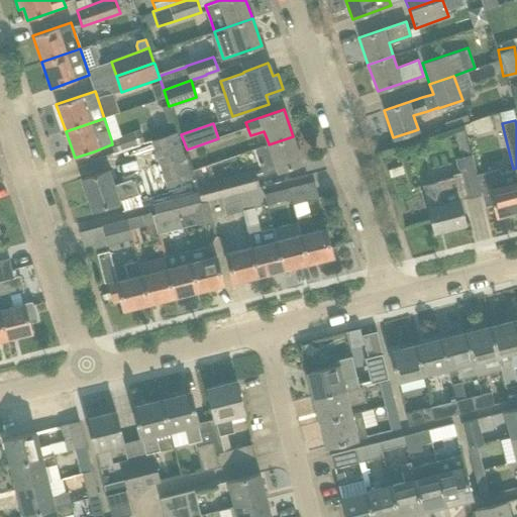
[(111,144),(113,152),(143,142),(138,129),(111,139),(112,144),(111,144)]
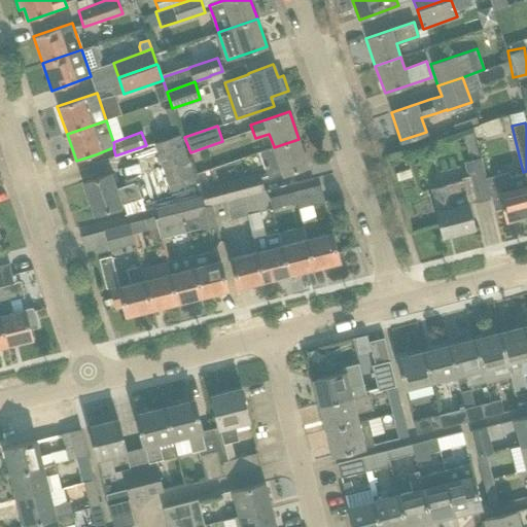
[(479,157),(471,132),(462,135),(469,161),(464,162),(468,175),(461,177),(462,181),(430,188),(443,237),(475,229),(468,204),(490,198),(485,178),(480,157),(479,157)]
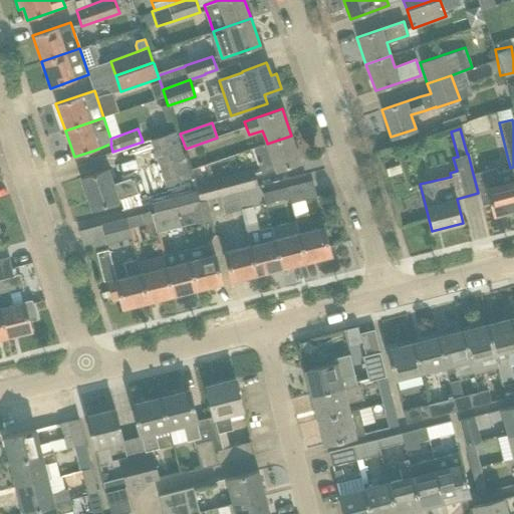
[(151,140),(166,185),(192,176),(176,131),(151,140)]
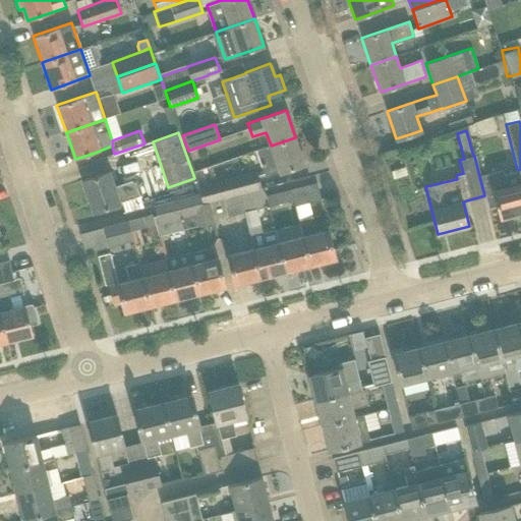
[(280,173),(304,164),(295,137),(271,146),(271,145),(256,150),(266,177),(280,172),(280,173)]
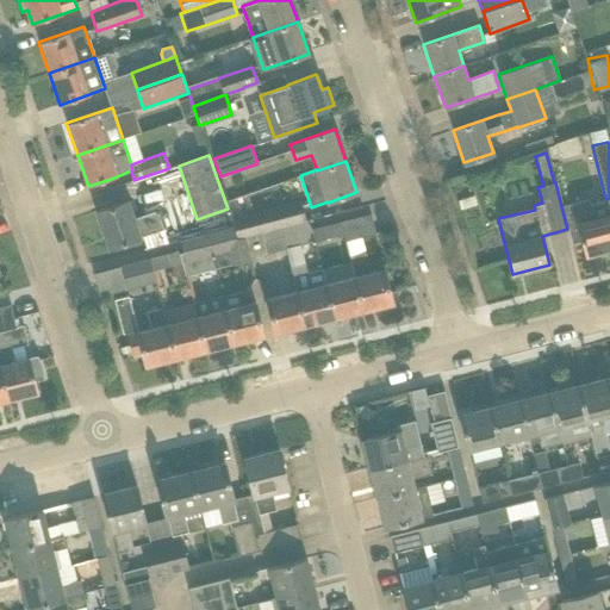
[(609,206),(608,199),(590,204),(589,199),(573,204),(561,206),(567,229),(572,244),(583,241),(586,255),(604,250),(605,256),(609,254),(609,206)]
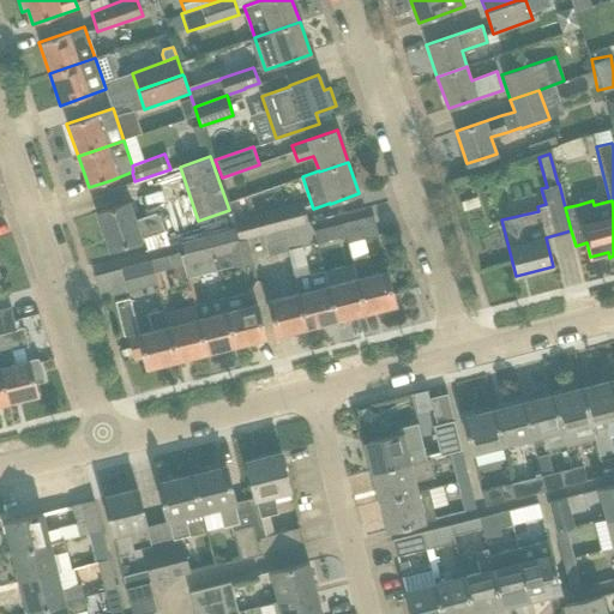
[(157,211),(134,220),(128,202),(97,212),(109,251),(164,232),(157,211)]
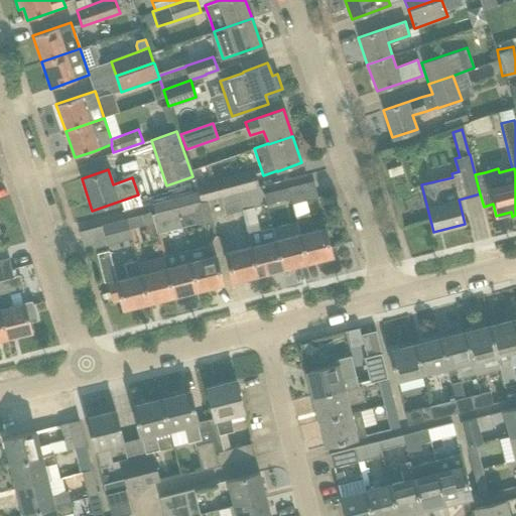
[(236,191),(256,186),(253,171),(197,185),(199,191),(202,201),(207,200),(236,191)]
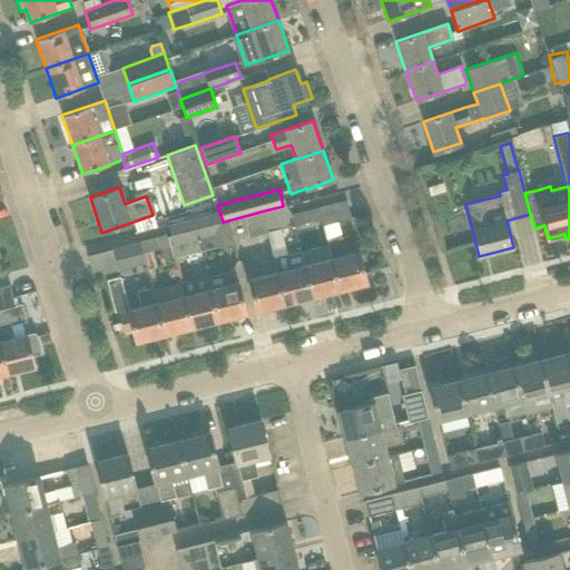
[(318,208),(321,218),(323,225),(351,218),(346,200),(318,208)]
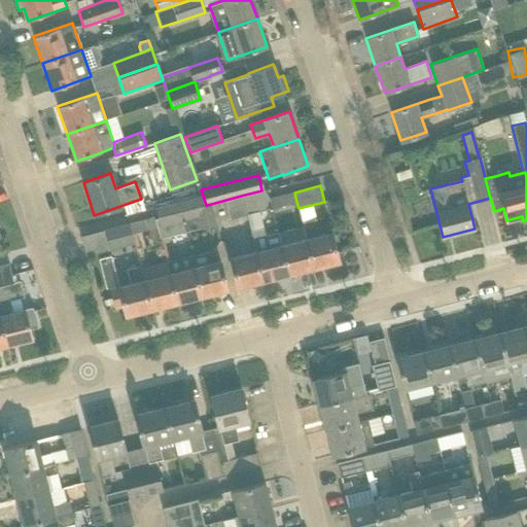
[(271,209),(269,199),(267,189),(261,190),(241,196),(243,205),(246,215),(271,209)]
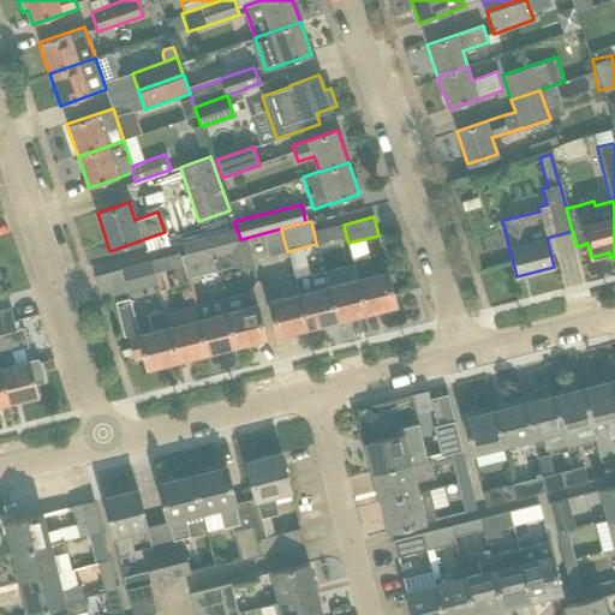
[(328,240),(346,236),(344,225),(324,230),(328,240)]
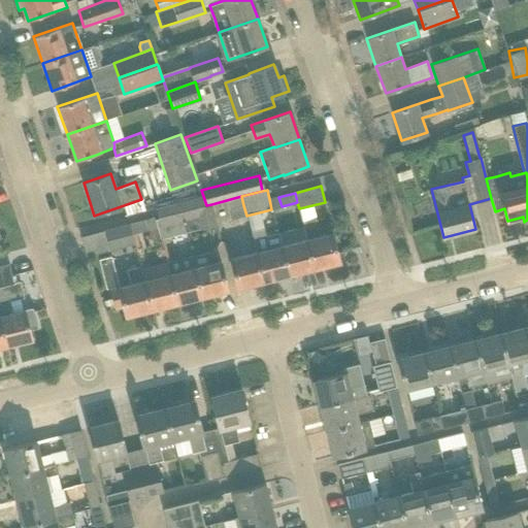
[(178,202),(184,224),(199,220),(202,230),(217,227),(211,204),(206,205),(203,196),(178,202)]
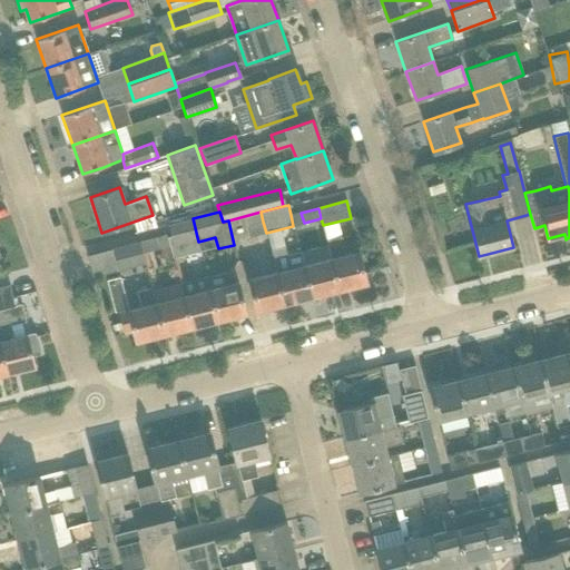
[(266,233),(263,222),(261,212),(228,220),(234,242),(266,233)]
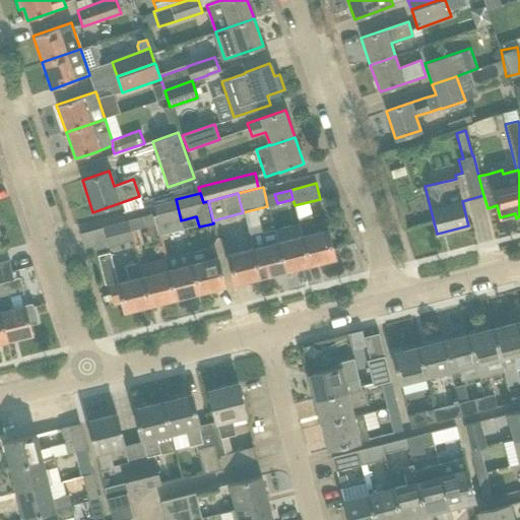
[(181,220),(176,199),(153,205),(158,225),(181,220)]
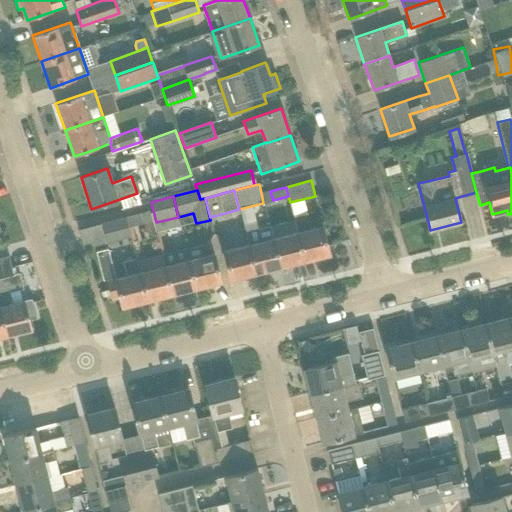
[(293,215),(297,232),(298,232),(305,261),(330,255),(322,226),(311,229),(306,212),(293,215)]
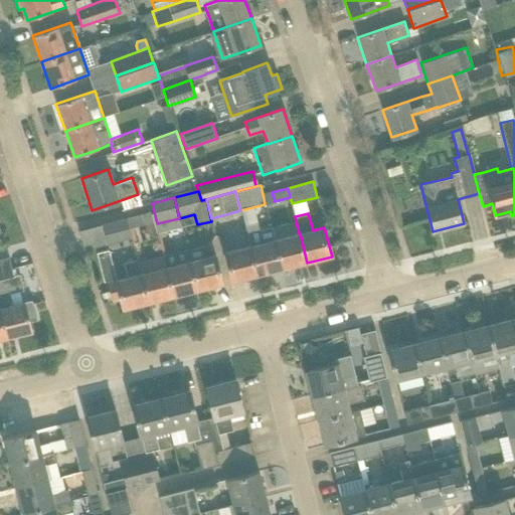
[(142,214),(127,218),(129,228),(145,224),(142,214)]
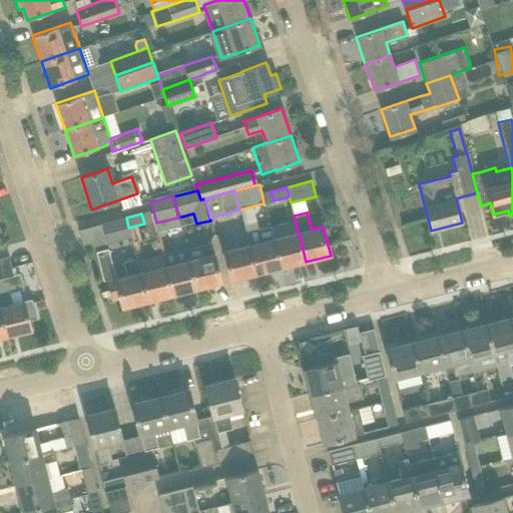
[(128,227),(126,217),(101,224),(106,243),(131,237),(128,227)]
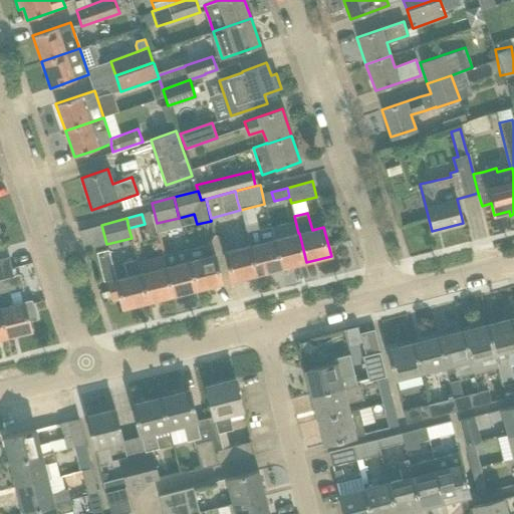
[(249,245),(257,274),(281,268),(274,239),(262,242),(257,222),(244,225),(249,245)]
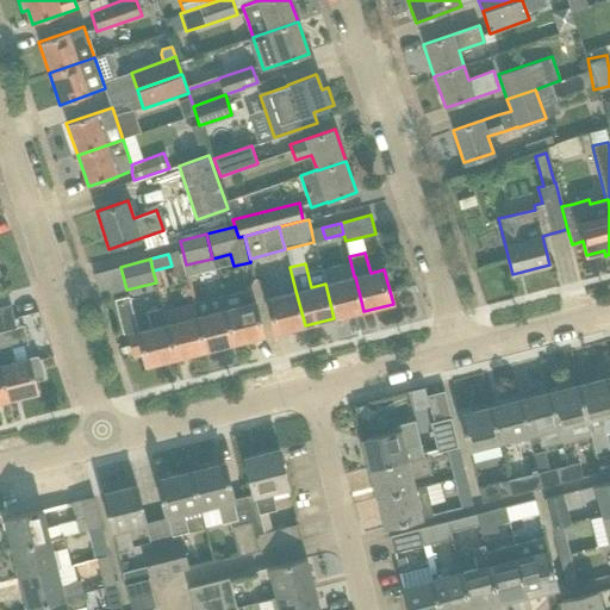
[(355,277),(354,277),(325,284),(334,318),(363,311),(355,277)]
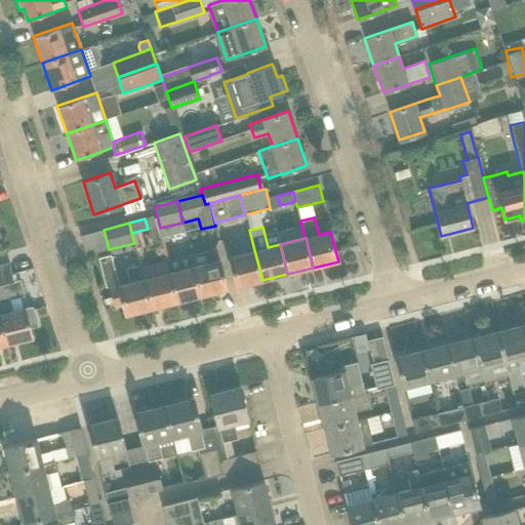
[(213,249),(191,254),(201,295),(227,289),(219,259),(213,249)]
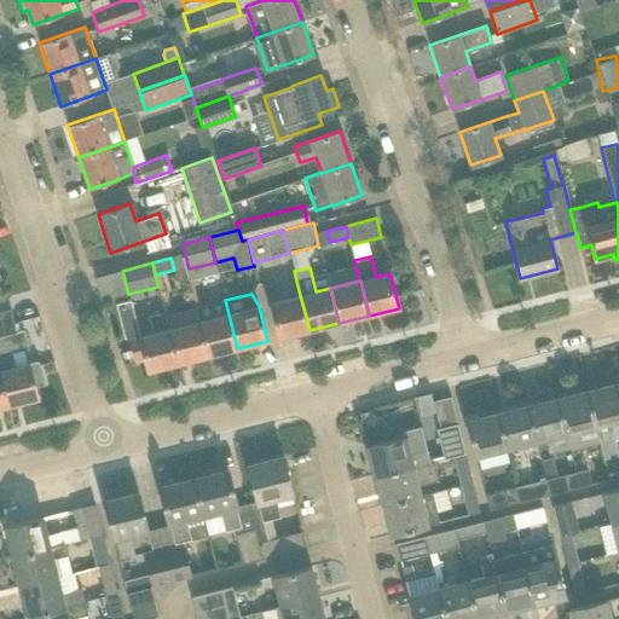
[(310,330),(300,295),(270,304),(279,339),(310,330)]
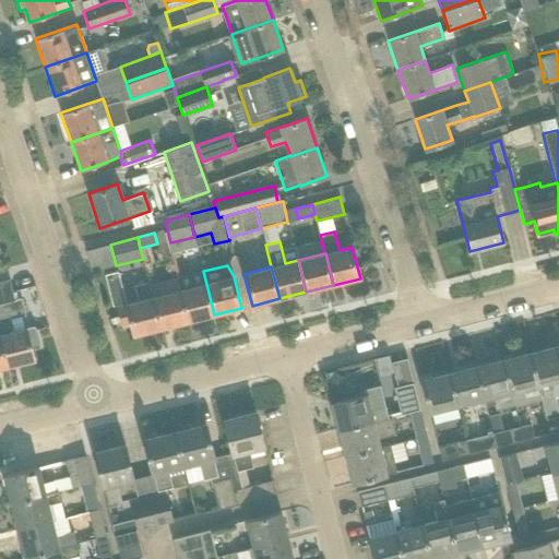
[(105,275),(113,306),(126,302),(118,271),(105,275)]
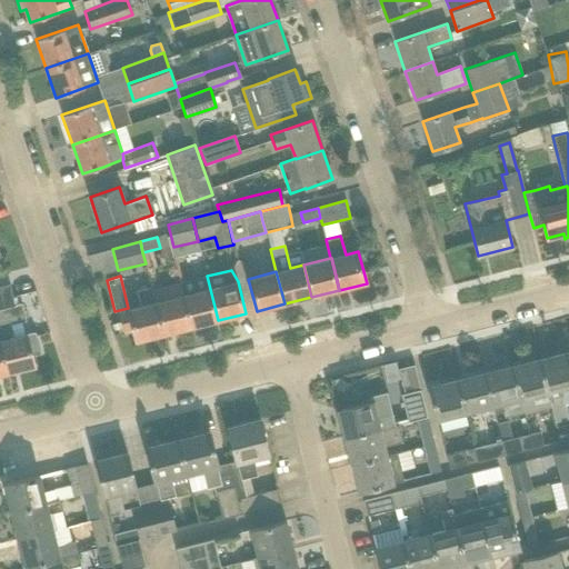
[(179,283),(182,296),(191,327),(218,320),(207,276),(179,283)]
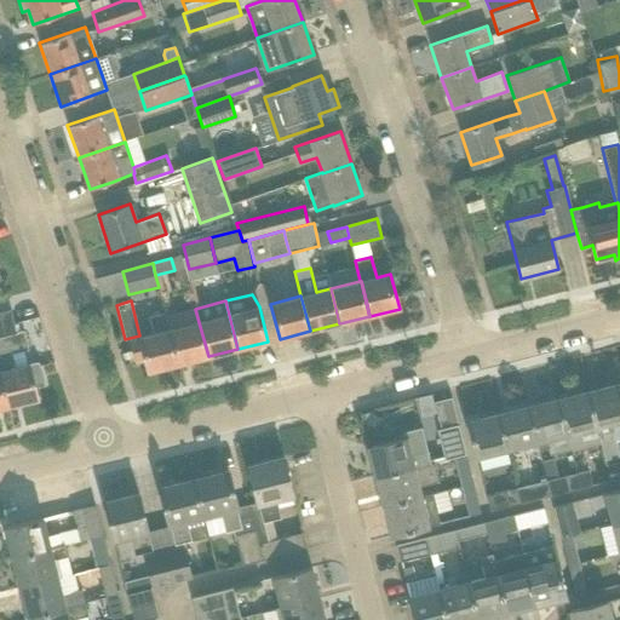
[(0,313),(0,337),(17,333),(11,310),(0,313)]
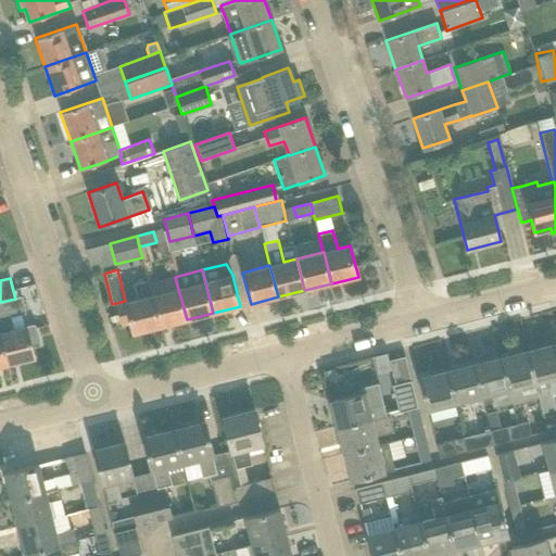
[(152,295),(149,280),(134,285),(137,300),(116,304),(122,325),(130,323),(133,333),(160,327),(152,295)]
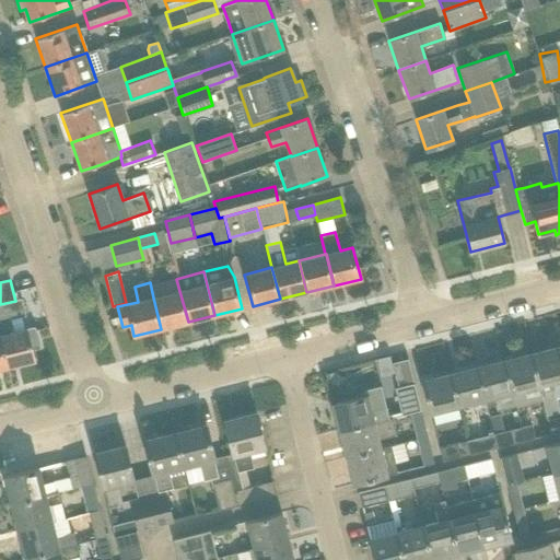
[(179,291),(153,298),(161,329),(188,322),(179,291)]
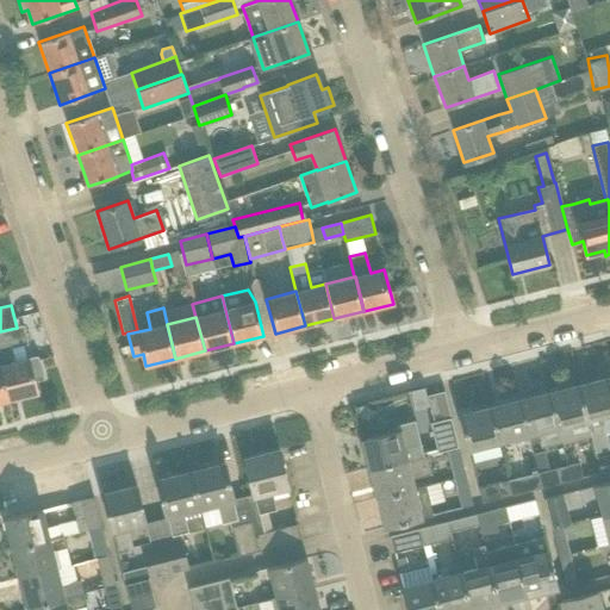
[(0,346),(0,368),(8,400),(37,393),(35,381),(44,379),(38,356),(16,362),(11,344),(0,346)]
